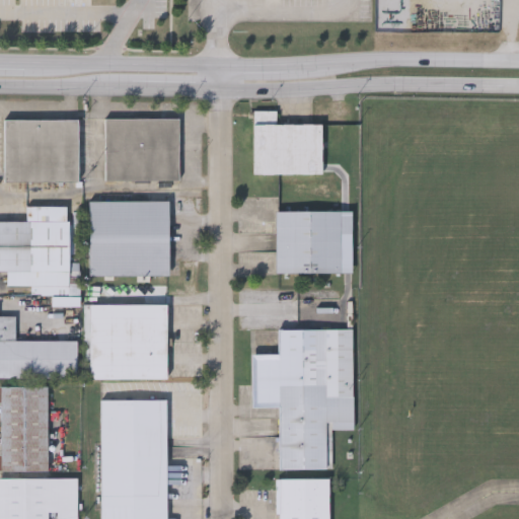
[(254,172),(254,107),(276,108),(276,122),(322,122),(322,172),(254,172)]
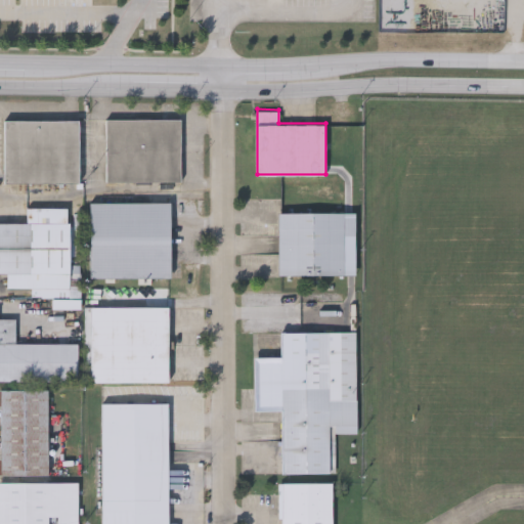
[(2,180),(2,118),(82,119),(81,181),(2,180)]
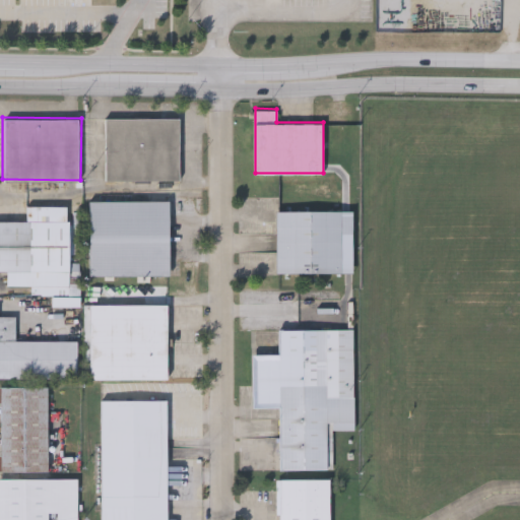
[(101,179),(101,117),(177,117),(178,179),(101,179)]
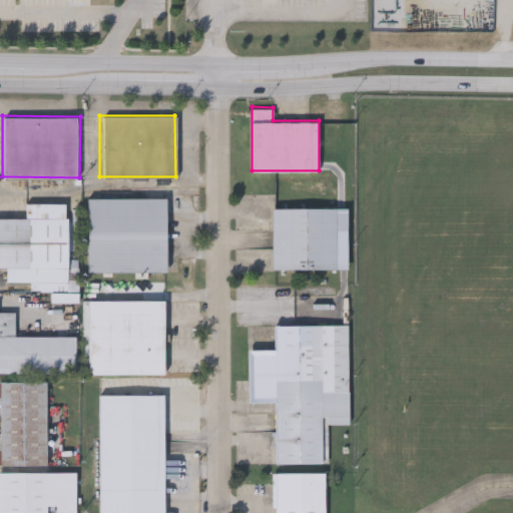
[(87,196),(87,272),(166,271),(166,196),(87,196)]
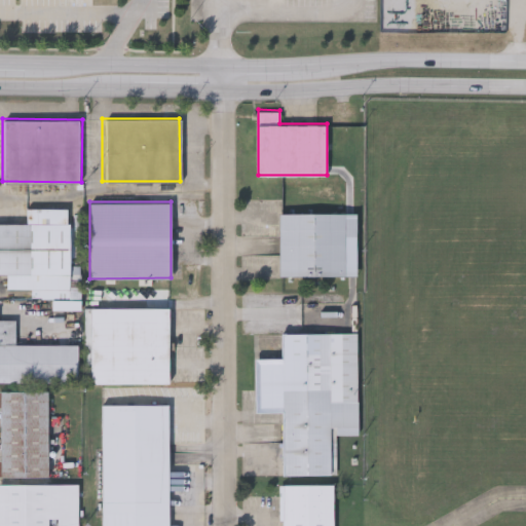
[(24,207),(24,222),(0,221),(0,271),(4,271),(4,287),(69,288),(70,207),(24,207)]
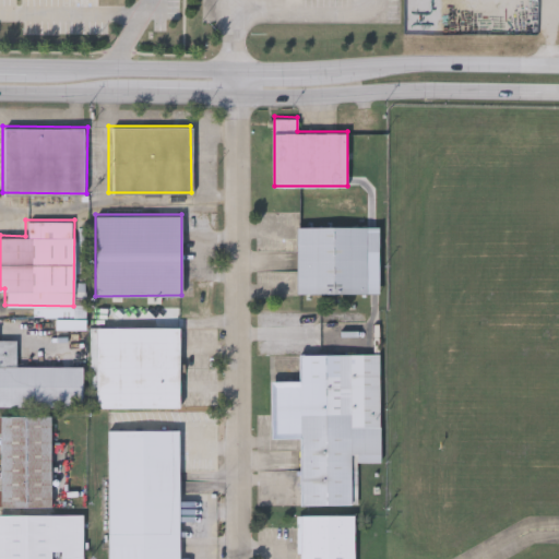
[(297,224),(297,293),(368,292),(368,224),(297,224)]
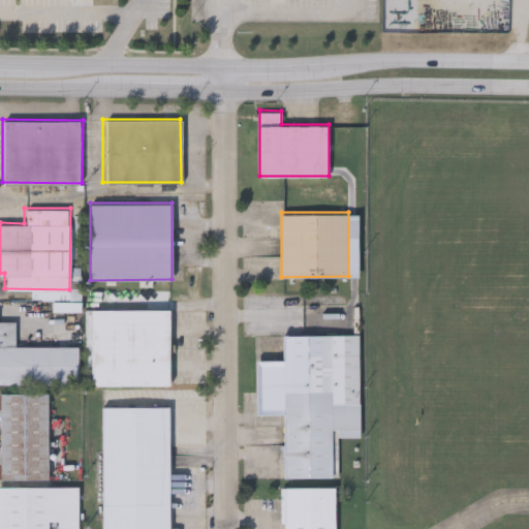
[(89,308),(90,384),(169,384),(169,307),(89,308)]
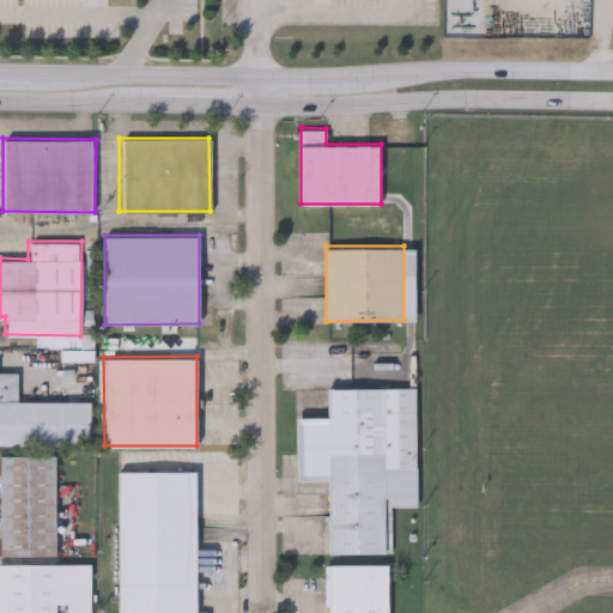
[(0,442),(90,443),(91,399),(19,399),(19,371),(0,371),(0,442)]
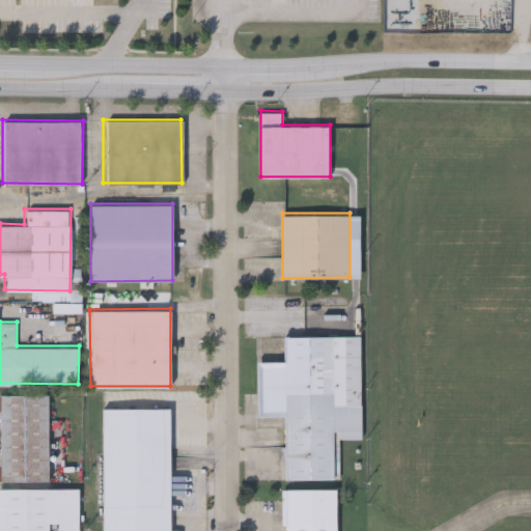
[(283,335),(283,360),(257,360),(256,415),(284,415),(284,477),(338,477),(338,437),(360,437),(360,335),(283,335)]
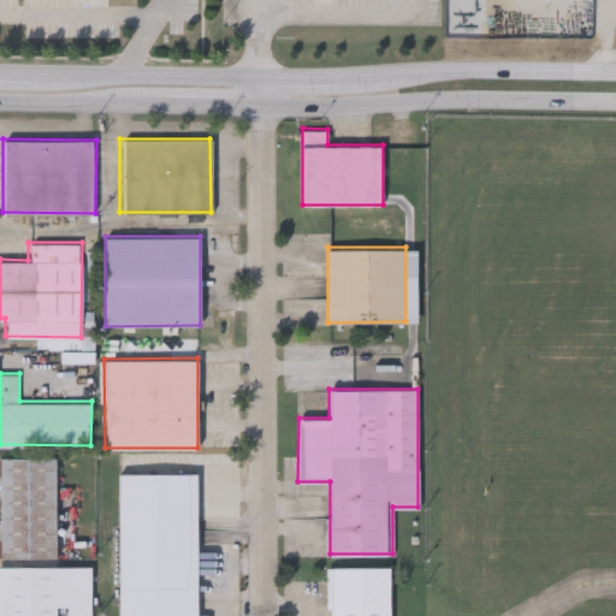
[(0,455),(0,555),(57,555),(57,456),(0,455)]
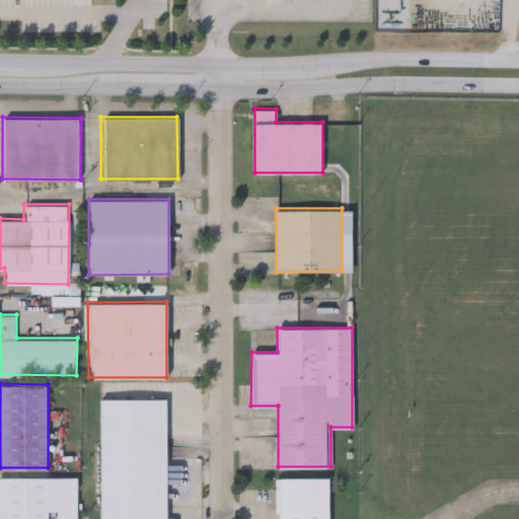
[(97,398),(97,518),(163,518),(163,398),(97,398)]
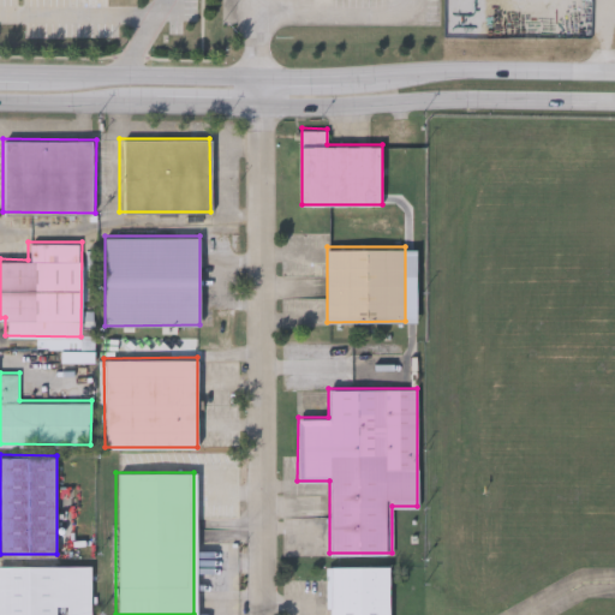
[(0,614),(0,563),(91,563),(91,614),(0,614)]
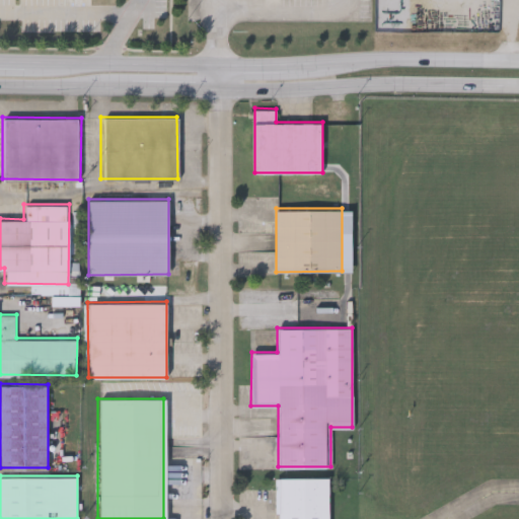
[(277,476),(277,518),(331,518),(331,475),(277,476)]
